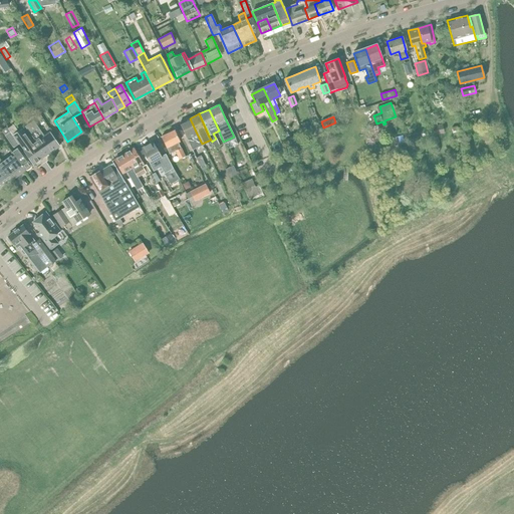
[(202,146),(197,134),(190,118),(180,123),(192,151),(202,146)]
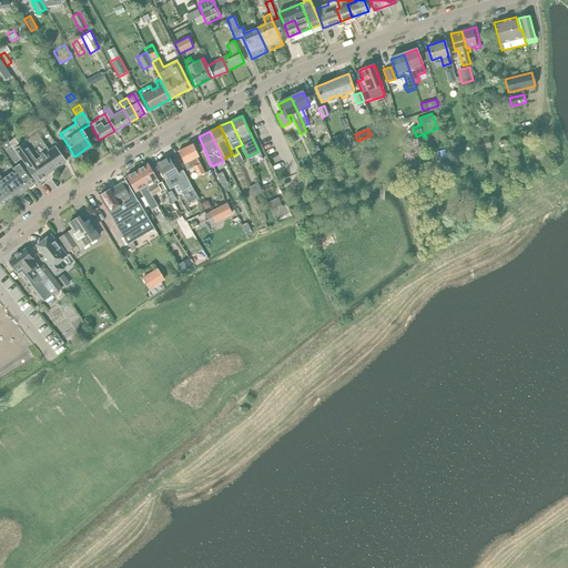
[(14,138),(9,142),(20,160),(36,182),(64,162),(54,146),(49,150),(37,133),(28,140),(40,156),(34,160),(24,145),(21,148),(14,138)]
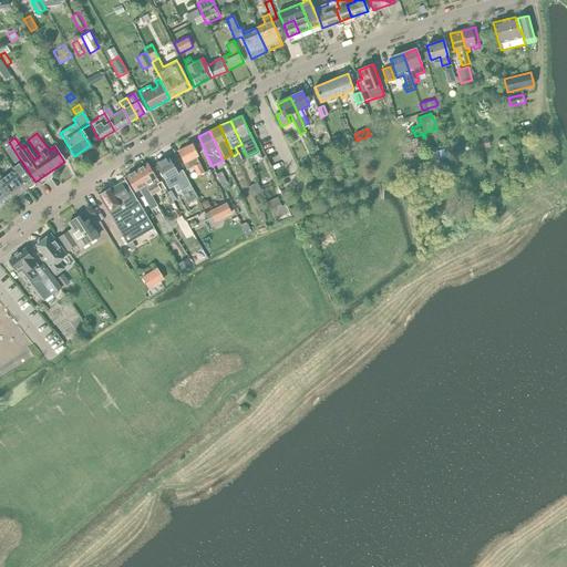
[(481,135),(475,135),(478,150),(491,147),(488,137),(482,138),(481,135)]
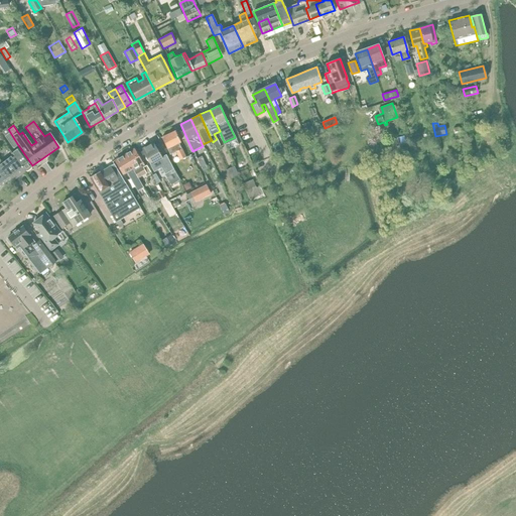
[(18,145),(8,129),(7,127),(1,131),(13,148),(18,145)]
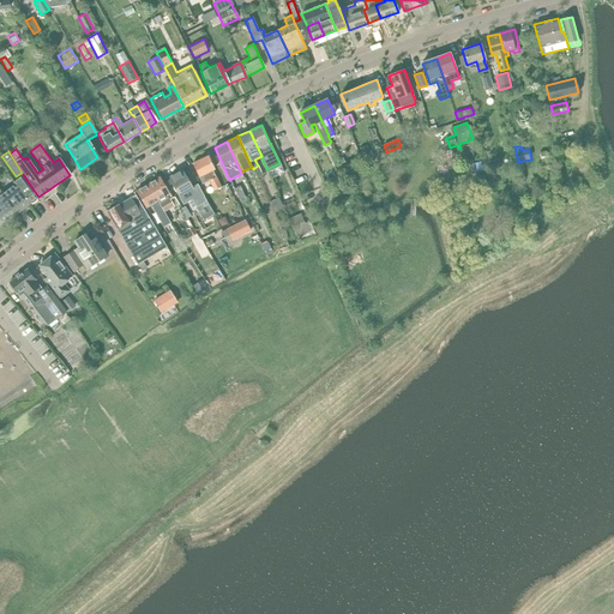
[(547,151),(540,152),(543,170),(551,169),(547,151)]
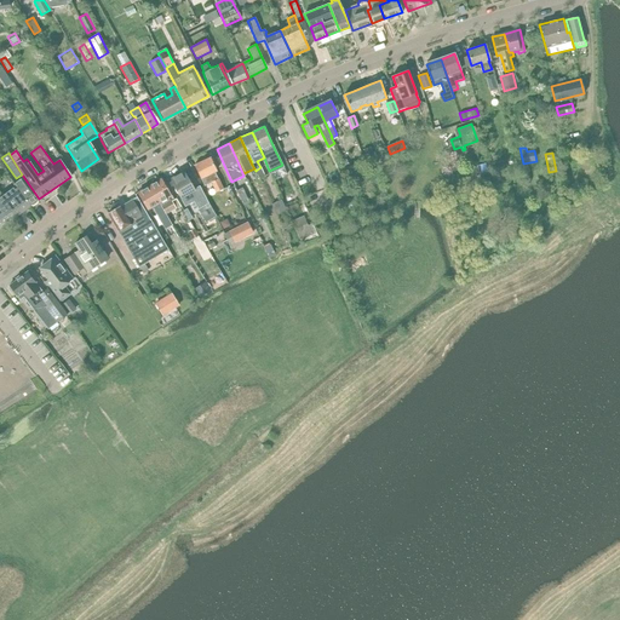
[(210,158),(194,165),(205,185),(212,182),(217,193),(223,189),(214,172),(216,171),(210,158)]
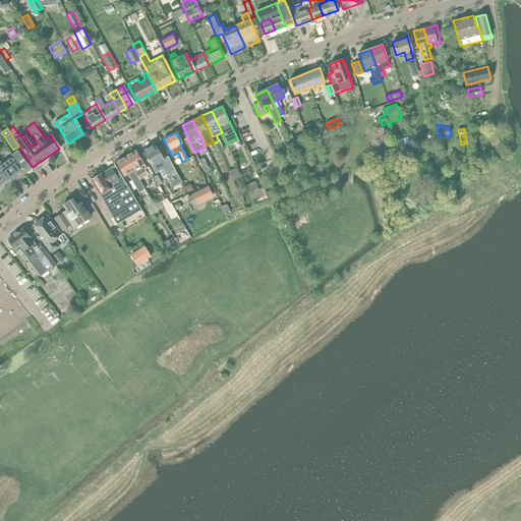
[(408,137),(401,139),(403,148),(410,146),(408,137)]
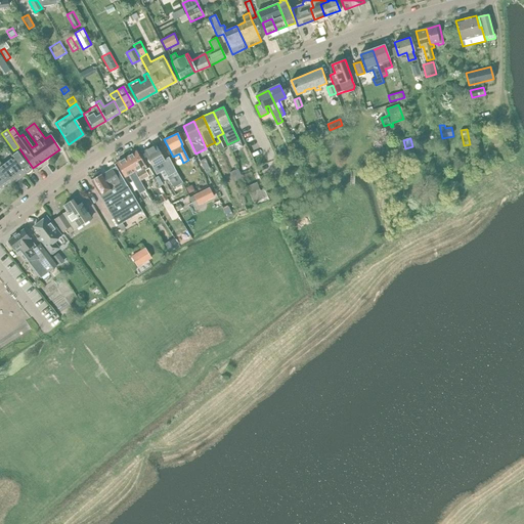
[(156,144),(143,151),(153,168),(158,165),(161,170),(163,169),(168,176),(176,171),(169,157),(168,157),(169,158),(165,160),(156,144)]
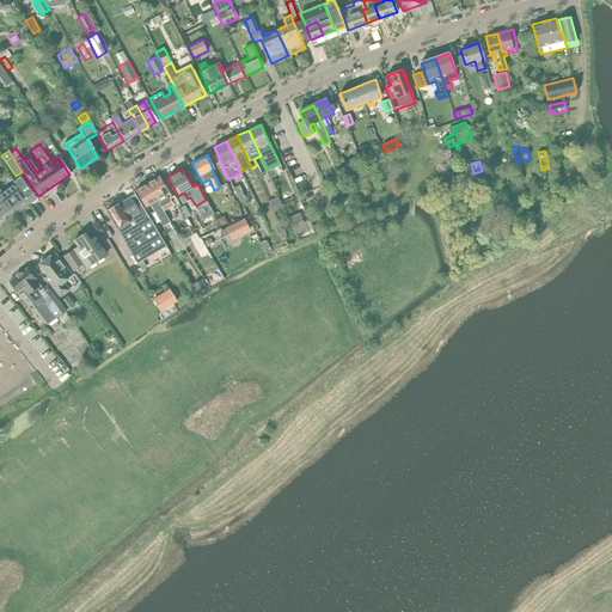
[(16,184),(30,203),(30,202),(32,202),(36,200),(37,197),(37,196),(29,185),(30,185),(22,175),(14,181),(16,183),(16,184)]
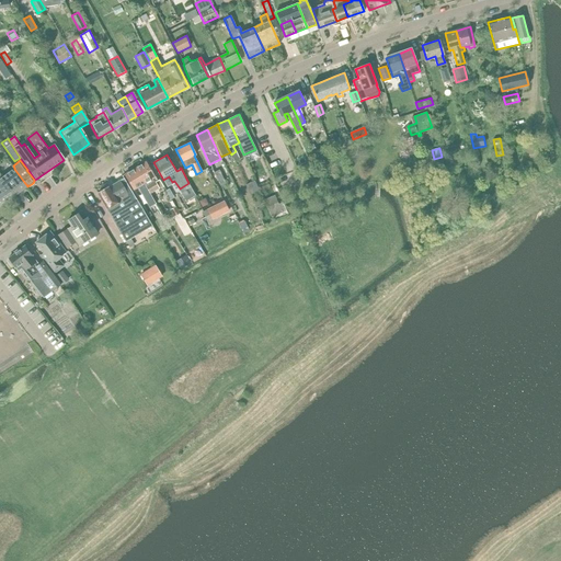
[(146,161),(135,168),(150,194),(163,186),(160,180),(158,181),(156,176),(155,176),(151,172),(152,172),(146,161)]
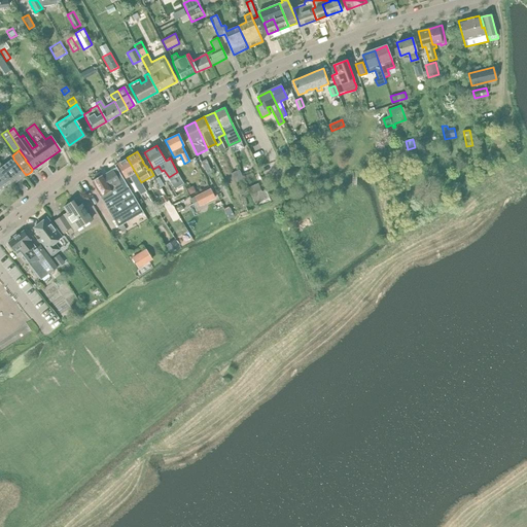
[(146,191),(141,182),(127,157),(117,164),(126,178),(130,176),(141,195),(146,191)]
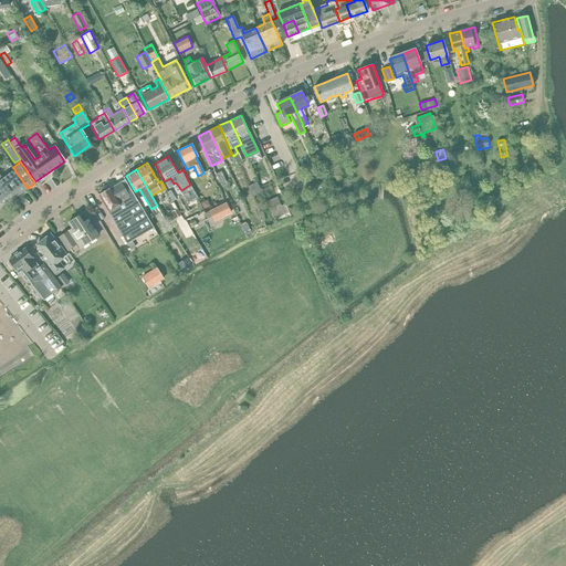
[(14,170),(0,180),(0,187),(2,190),(6,187),(13,198),(28,188),(14,170)]
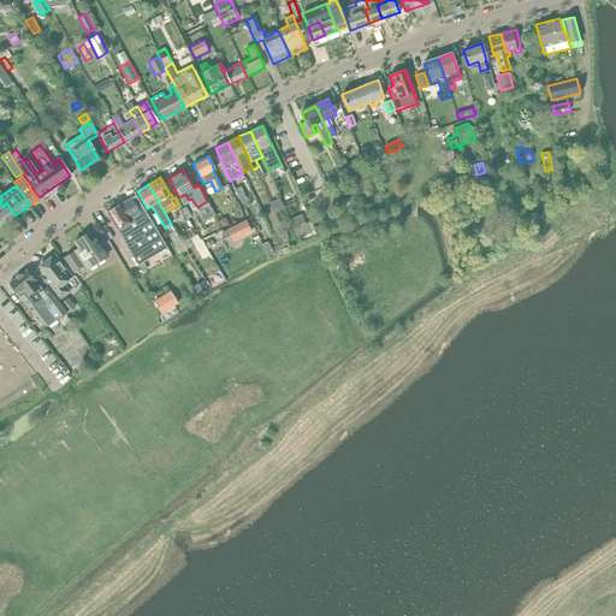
[(241,187),(235,189),(238,196),(242,205),(248,202),(241,187)]
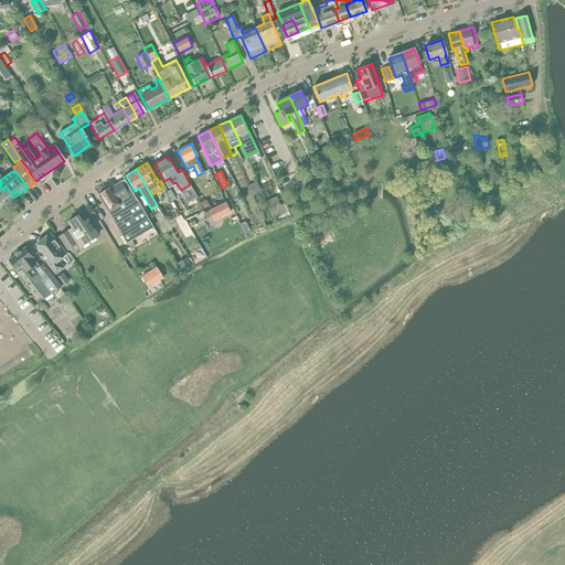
[(110,187),(98,194),(118,227),(127,244),(153,227),(140,204),(137,200),(137,201),(125,180),(120,182),(112,188),(110,187)]
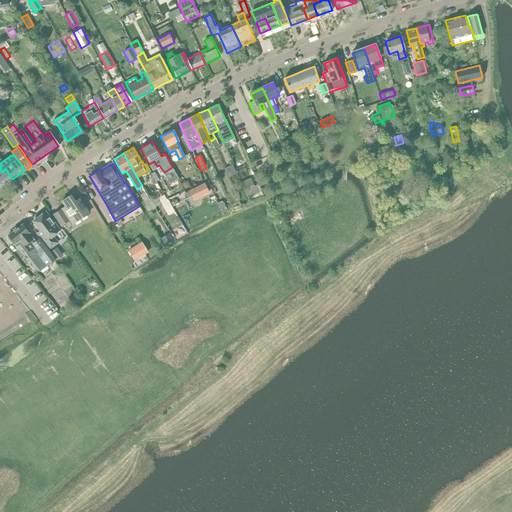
[(232,164),(224,168),(228,178),(237,174),(232,164)]
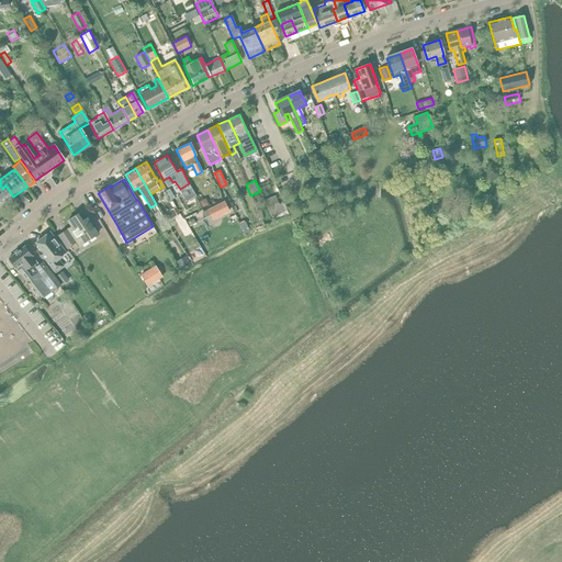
[(258,186),(261,193),(270,189),(267,182),(258,186)]
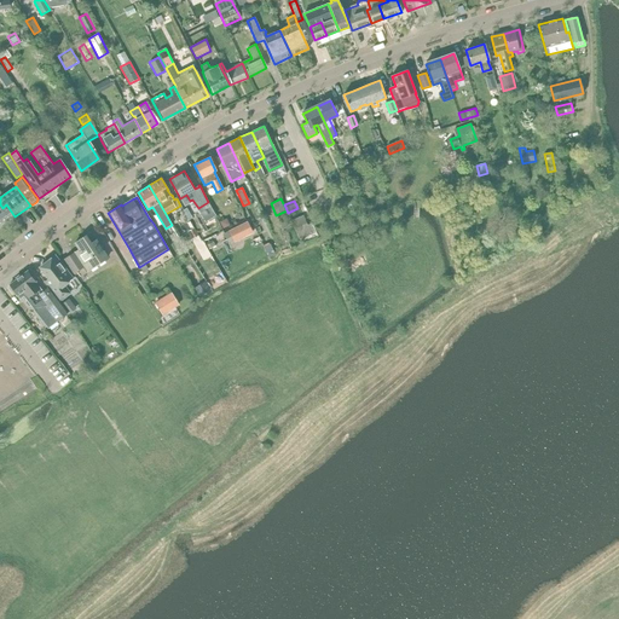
[(208,202),(198,208),(206,221),(215,215),(208,202)]
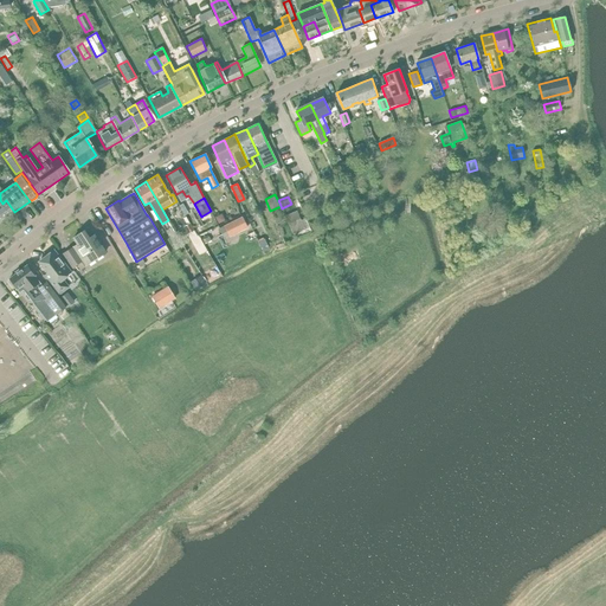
[(0,223),(14,212),(6,200),(2,204),(0,200),(0,223)]
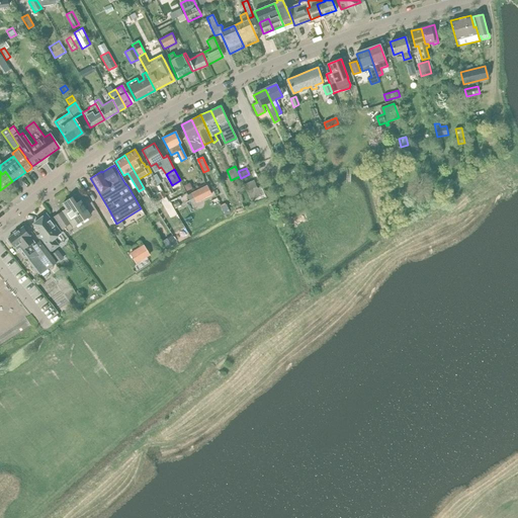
[(254,180),(244,184),(250,200),(264,194),(261,186),(257,188),(254,180)]
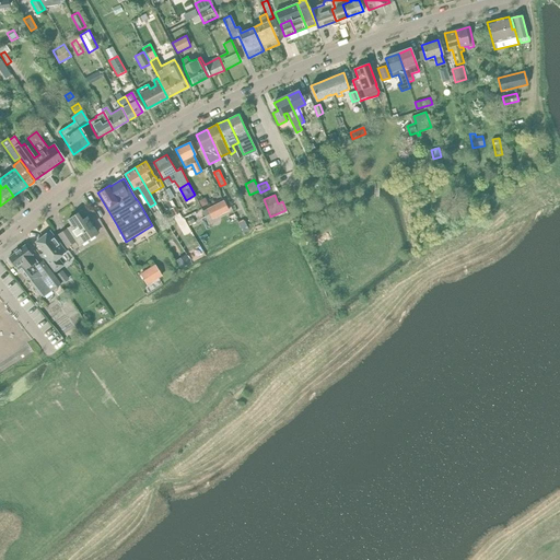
[(223,201),(202,211),(206,217),(210,214),(212,218),(228,211),(223,201)]
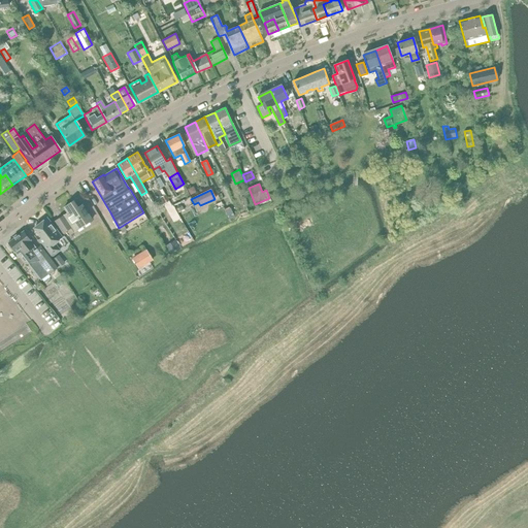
[(169,200),(166,194),(160,197),(164,204),(169,200)]
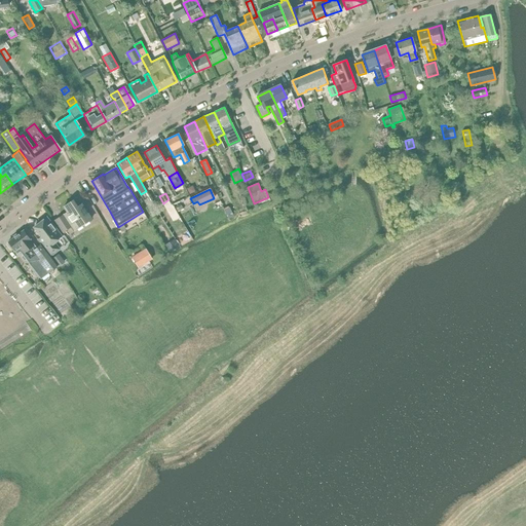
[(63,216),(54,221),(63,232),(71,227),(73,231),(91,219),(83,208),(79,211),(73,200),(64,207),(67,213),(63,216)]
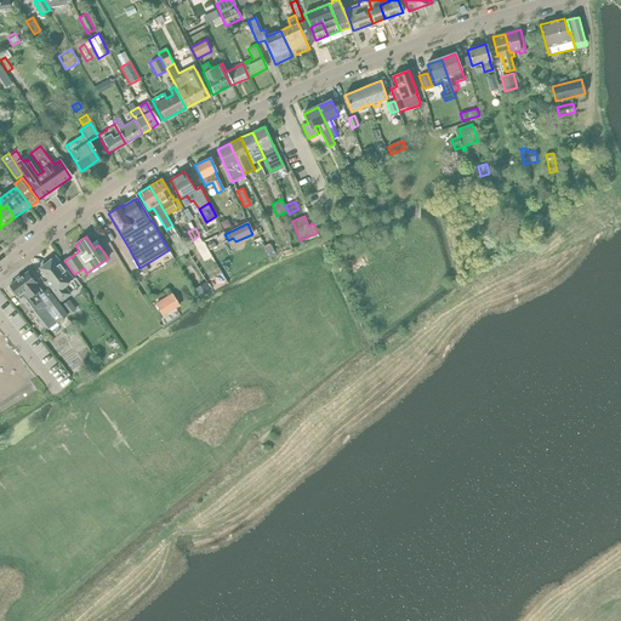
[(271,245),(265,249),(269,258),(275,255),(271,245)]
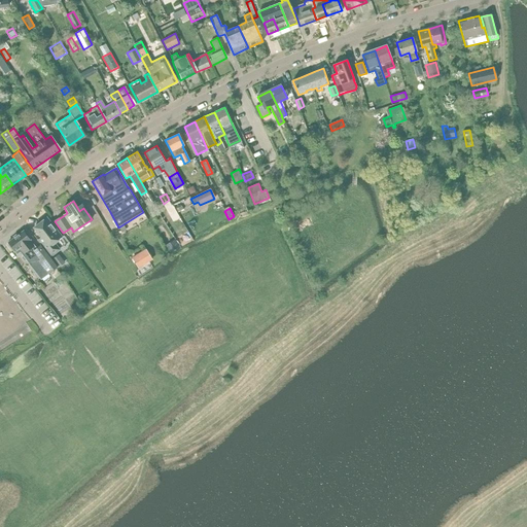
[(37,240),(41,246),(45,250),(49,257),(59,250),(54,243),(62,238),(46,218),(33,227),(41,238),(37,240)]
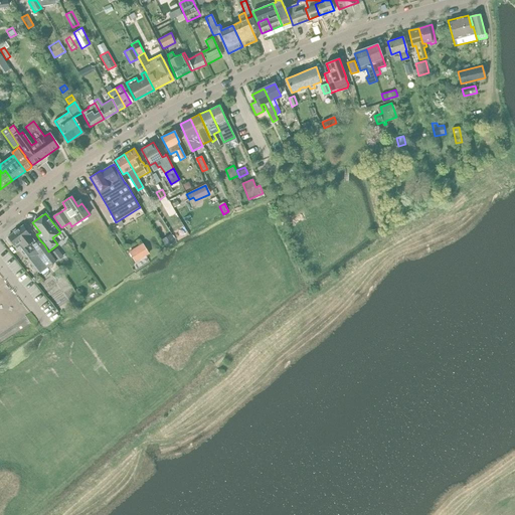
[(44,244),(40,240),(36,243),(23,226),(7,237),(16,249),(19,246),(30,262),(39,274),(56,262),(44,244)]
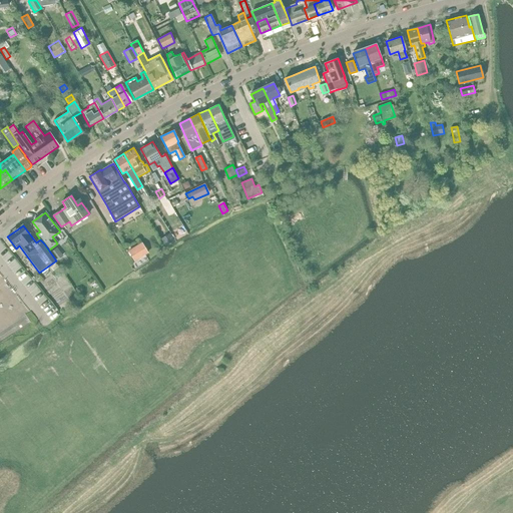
[(169,233),(160,238),(165,245),(173,240),(169,233)]
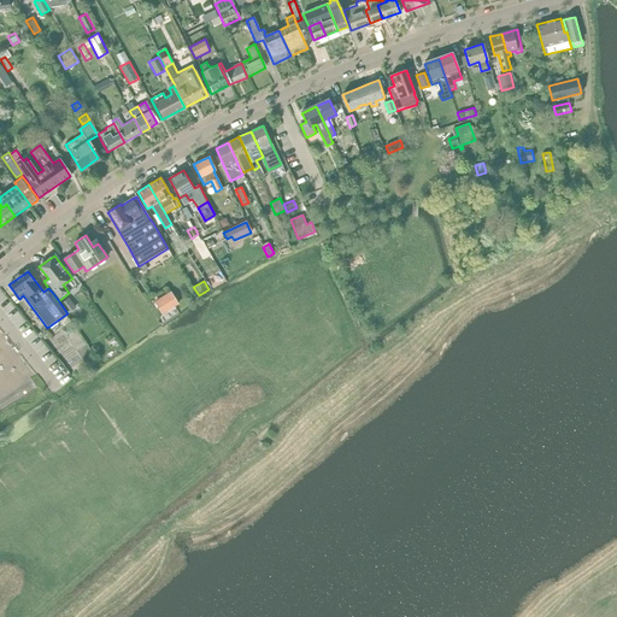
[(171,291),(154,301),(162,315),(178,304),(171,291)]
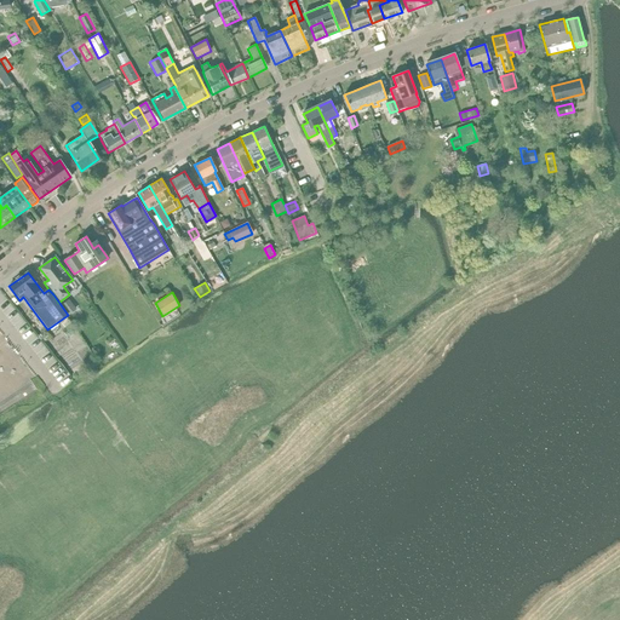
[(69,299),(61,305),(69,315),(76,310),(69,299)]
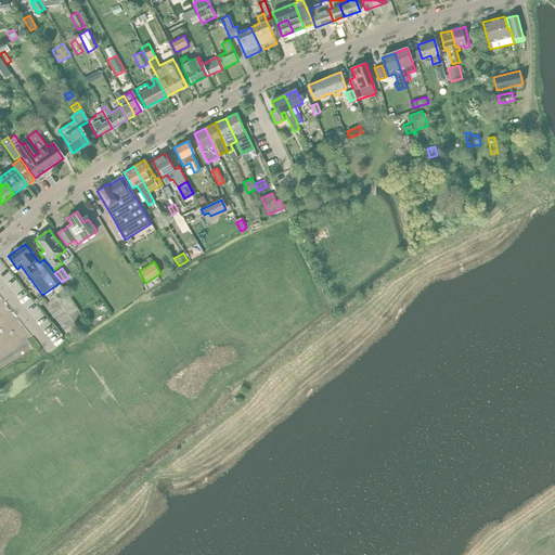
[(86,324),(81,319),(75,323),(78,330),(86,324)]
